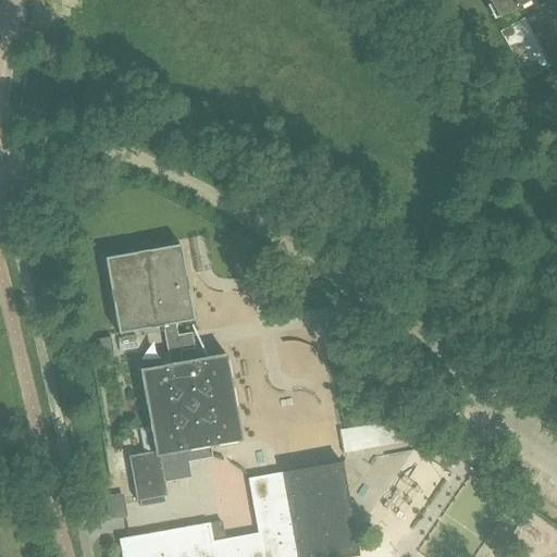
[(486,0),(497,19),(529,0),(486,0)]
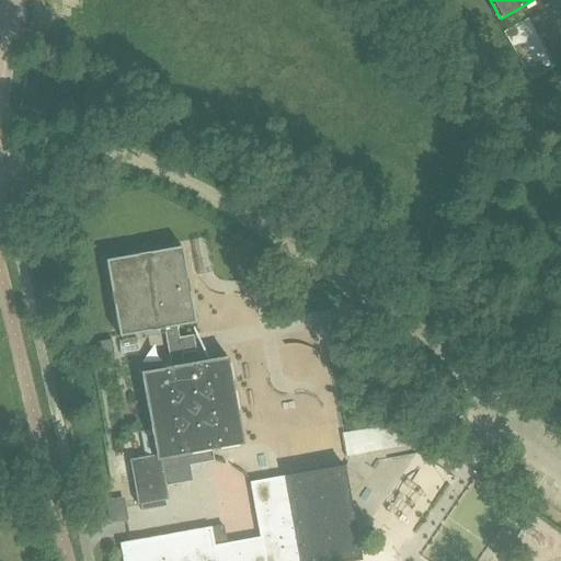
[(510,44),(535,31),(527,19),(503,32),(510,44)]
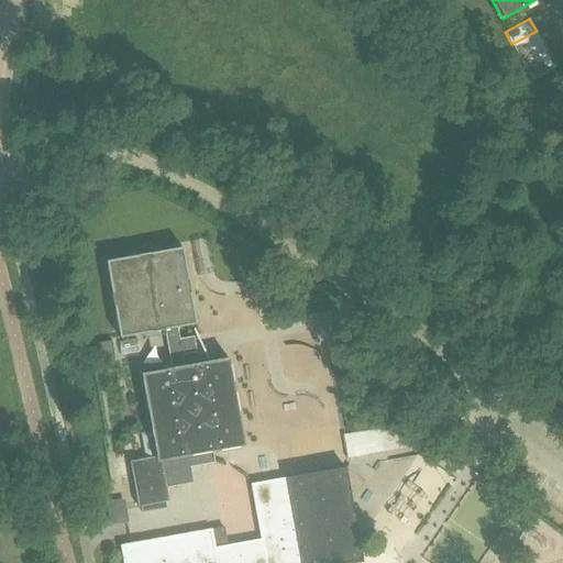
[(511,44),(519,56),(543,42),(537,31),(511,44)]
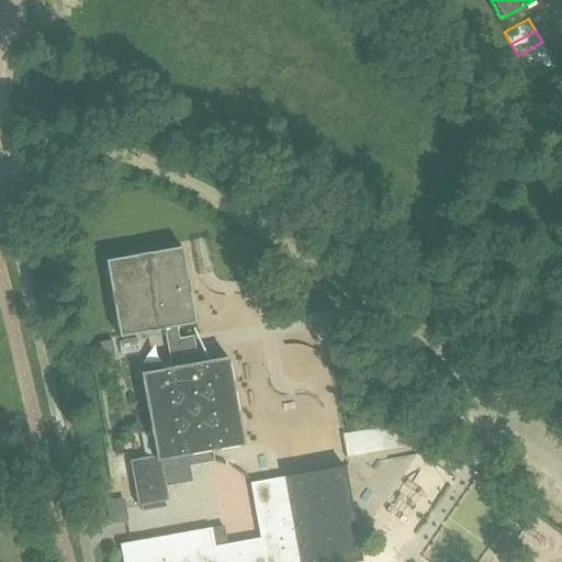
[(518,56),(525,67),(549,54),(542,42),(518,56)]
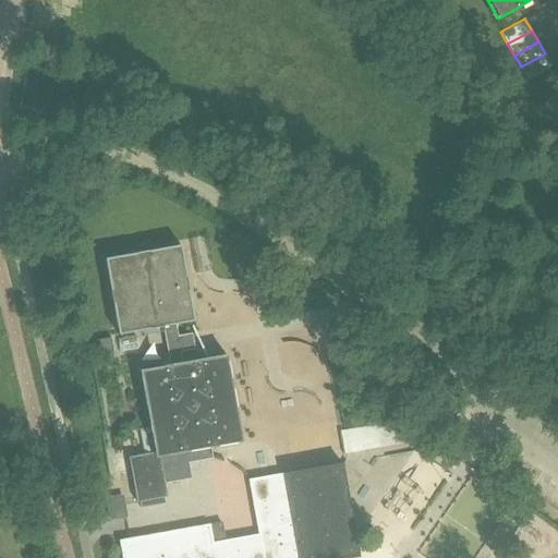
[(545,53),(521,67),(528,80),(552,65),(545,53)]
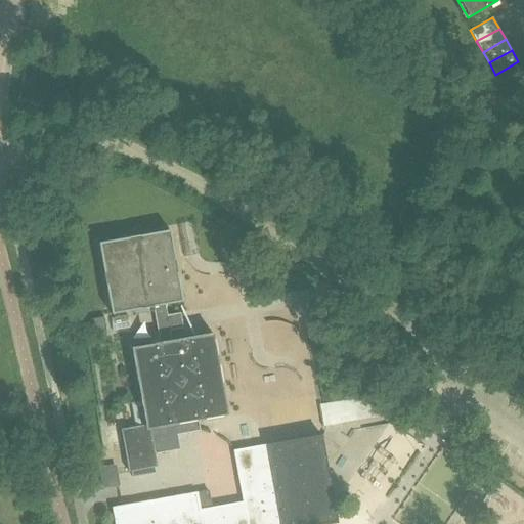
[(151,306),(159,342),(171,340),(170,330),(182,328),(180,312),(167,314),(165,304),(182,301),(169,229),(97,243),(111,313),(151,306)]
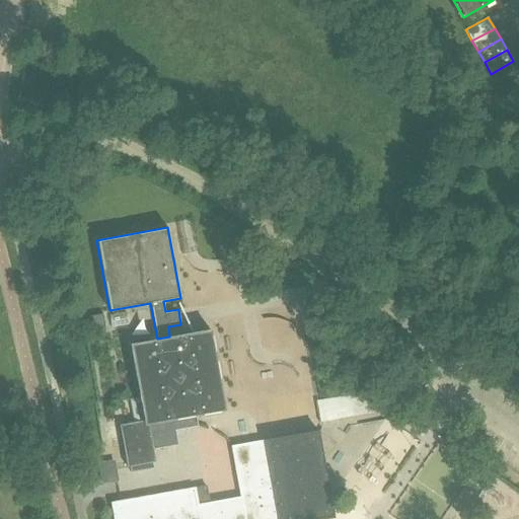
[(127,312),(109,315),(112,327),(129,324),(127,312)]
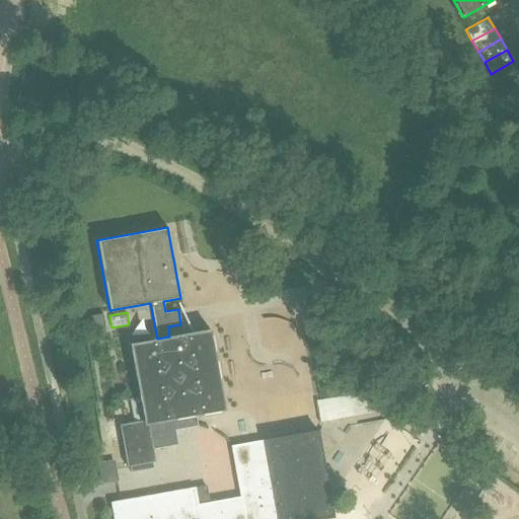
[(102,313),(86,316),(89,330),(105,327),(102,313)]
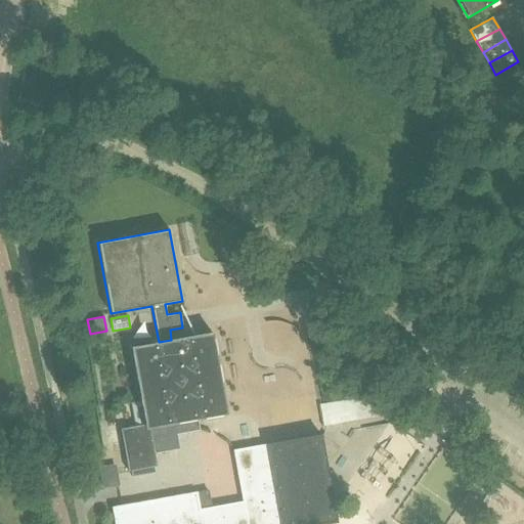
[(134,426),(120,429),(127,471),(130,471),(131,476),(154,473),(153,467),(156,466),(154,453),(179,448),(176,433),(199,430),(197,420),(227,413),(213,333),(171,340),(159,342),(130,348),(140,401),(130,403),(134,426)]
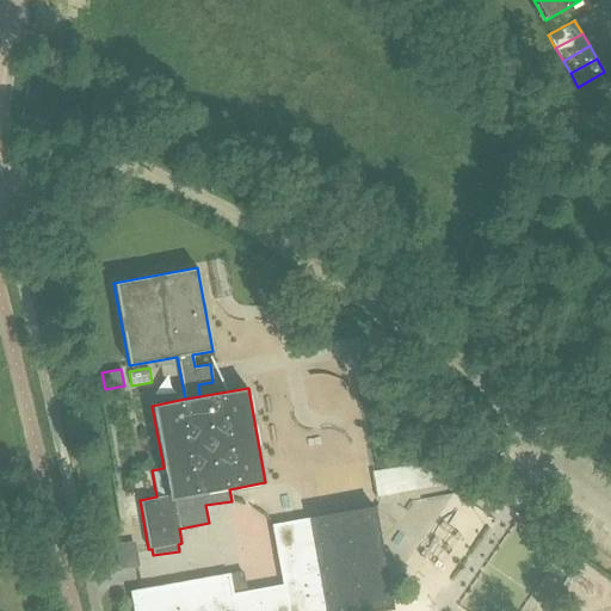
[(381,610),(393,609),(375,506),(272,524),(272,528),(277,553),(285,596),(247,603),(241,572),(130,592),(133,610),(381,610)]
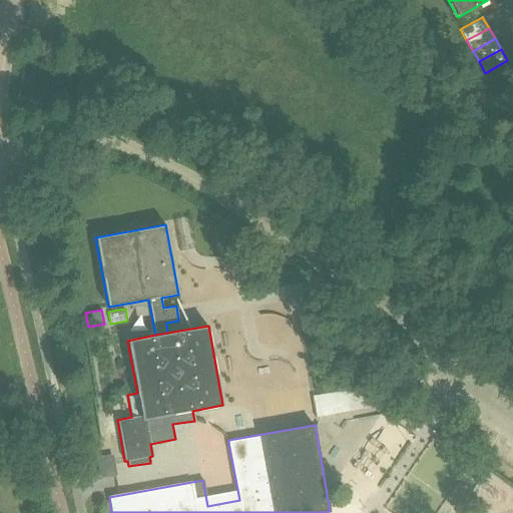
[(112,457),(99,459),(102,478),(115,475),(112,457)]
